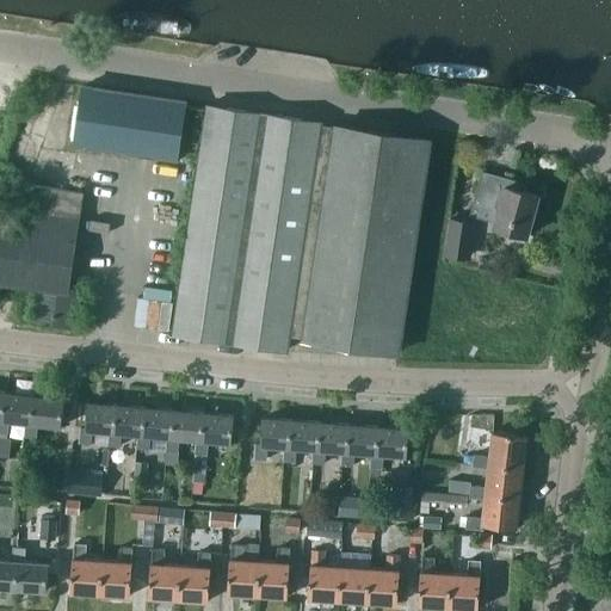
[(198,160),(207,105),(205,105),(205,110),(184,106),(184,102),(81,87),(73,143),(177,159),(177,156),(198,160)]
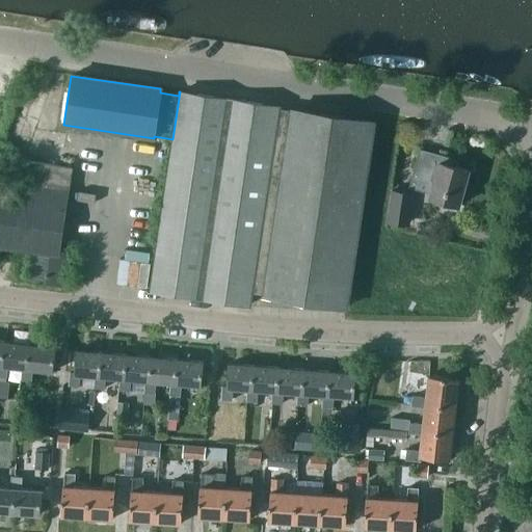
[(251,290),(277,110),(278,106),(180,91),(173,139),(150,289),(249,304),(251,290)]
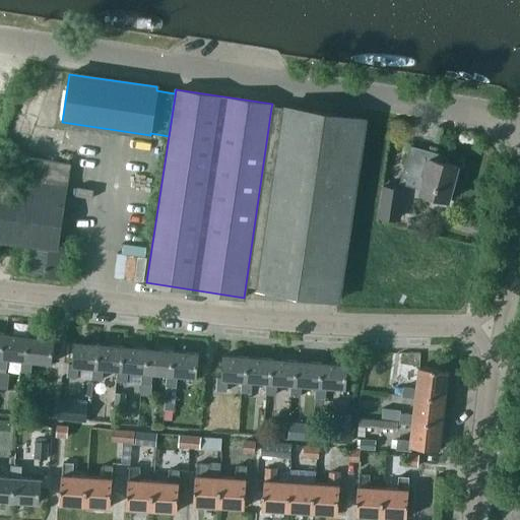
[(246,283),(258,285),(258,286),(338,299),(365,119),(284,107),(284,110),(271,108),(246,283)]
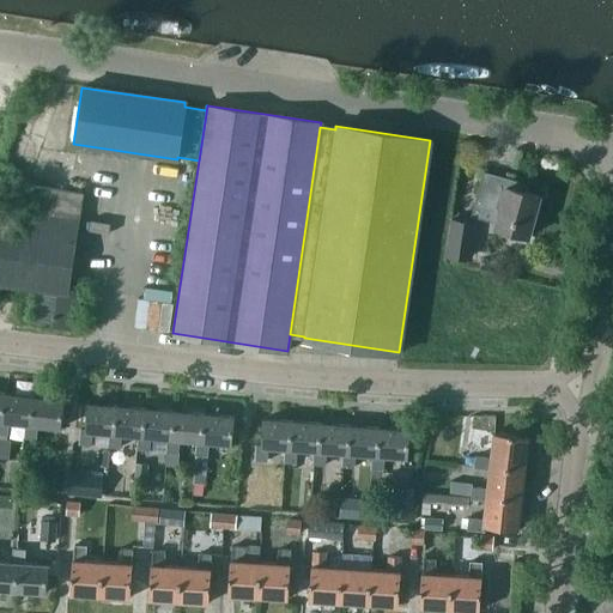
[(510,189),(513,182),(484,173),(472,216),(495,222),(493,226),(528,236),(539,196),(510,189)]
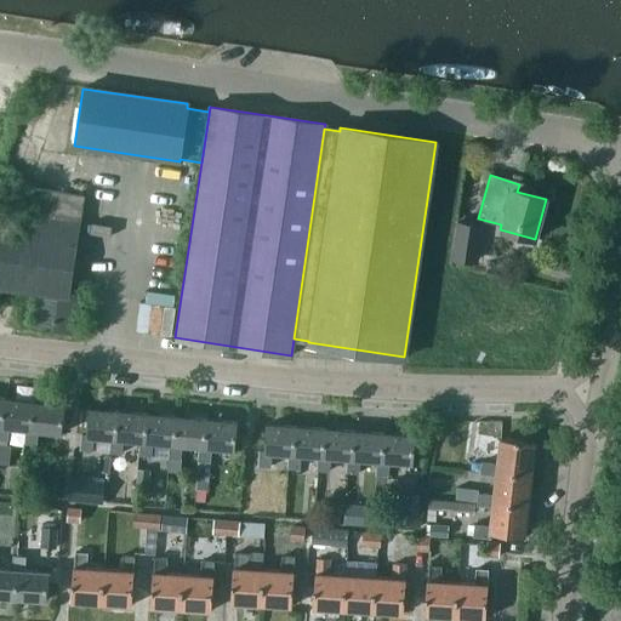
[(33,326),(73,331),(78,297),(66,295),(80,195),(15,187),(11,212),(0,210),(0,286),(38,292),(33,326)]
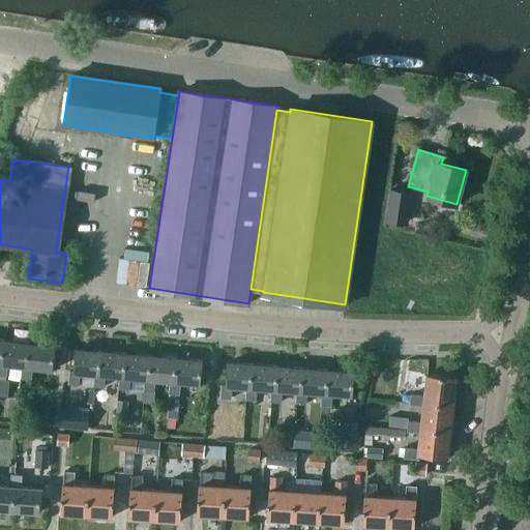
[(388,190),(384,221),(407,225),(411,194),(388,190)]
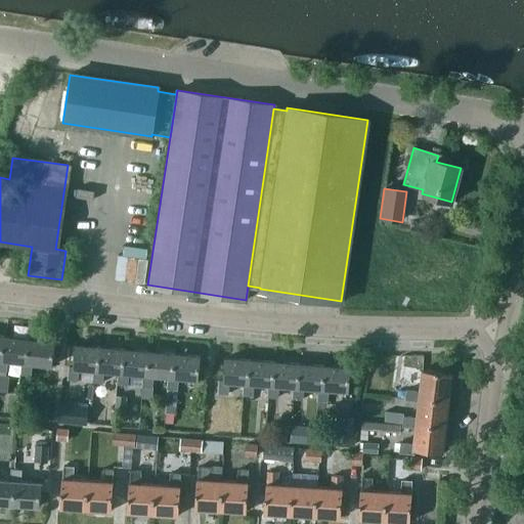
[(117,281),(136,285),(139,261),(120,259),(117,281)]
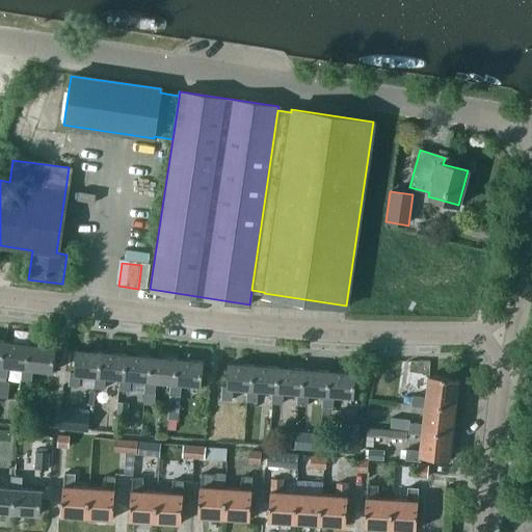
[(22,368),(26,369),(28,344),(3,342),(1,365),(0,365),(0,376),(6,377),(7,367),(22,368)]
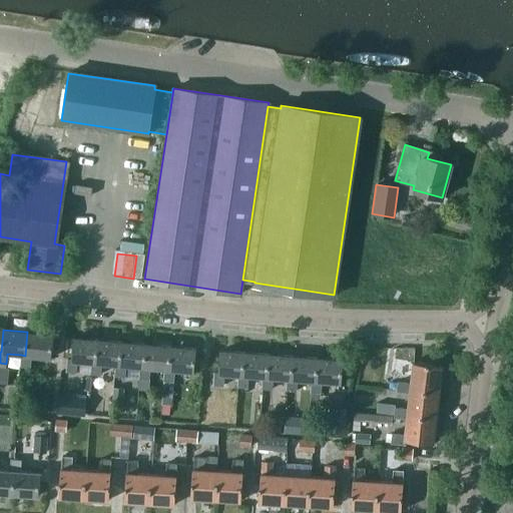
[(25,356),(21,355),(20,366),(30,367),(31,356),(50,358),(52,335),(27,332),(25,356)]
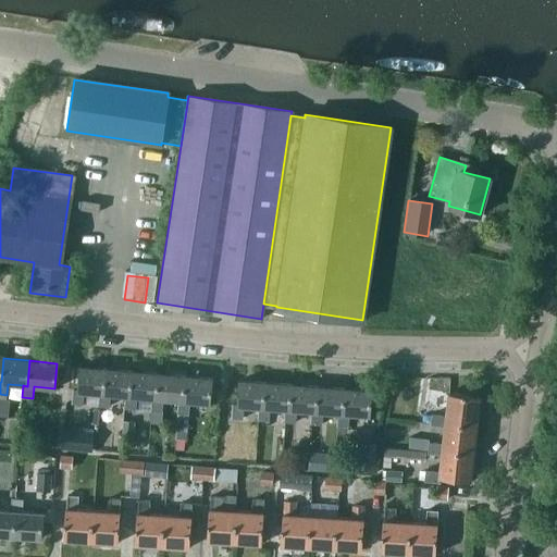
[(106,369),(79,366),(77,391),(73,391),(70,421),(81,421),(83,392),(99,394),(103,394),(106,369)]
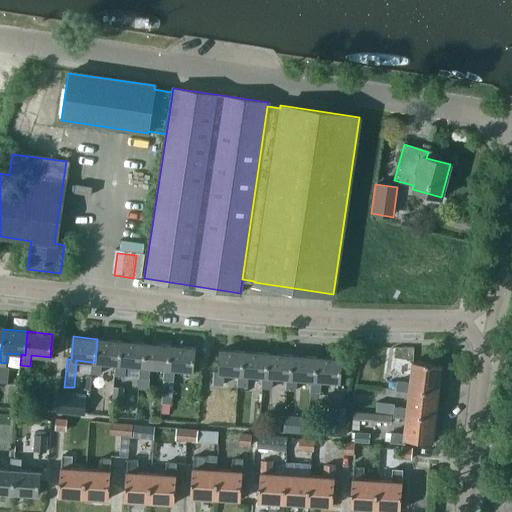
[(97,339),(95,362),(91,362),(90,373),(100,374),(101,363),(116,364),(120,364),(122,341),(97,339)]
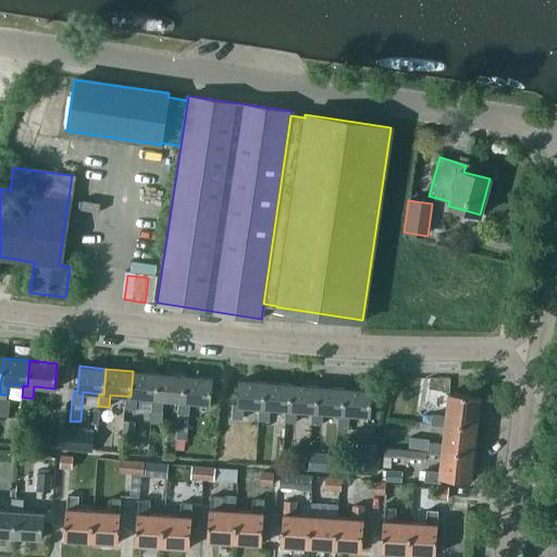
[(152,398),(157,398),(159,373),(133,371),(131,396),(126,396),(125,408),(135,408),(136,396),(152,398)]
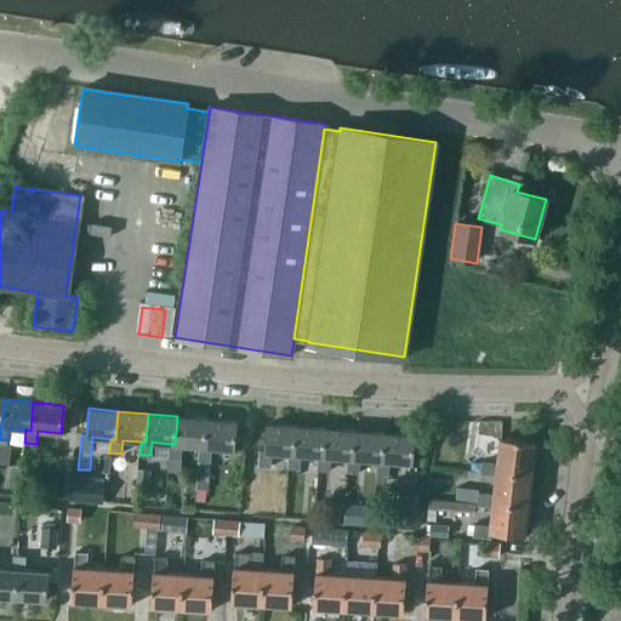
[(199,446),(204,446),(206,419),(177,416),(175,444),(170,444),(169,457),(181,457),(182,444),(199,446)]
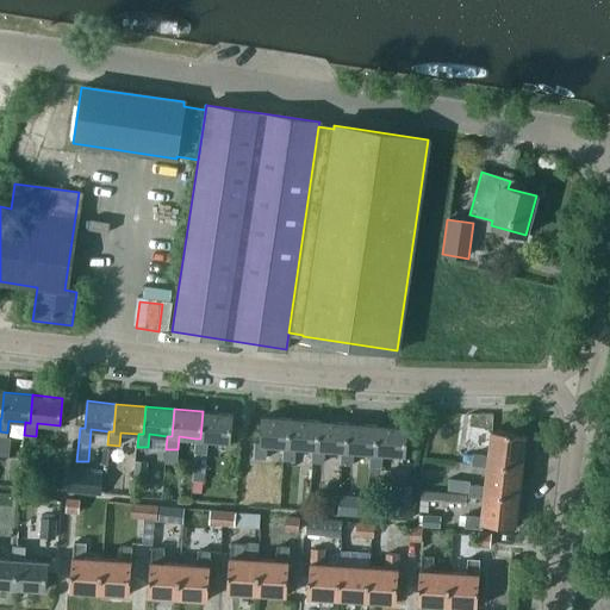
[(192,479),(204,480),(207,440),(229,441),(231,414),(203,411),(200,439),(195,439),(192,479)]
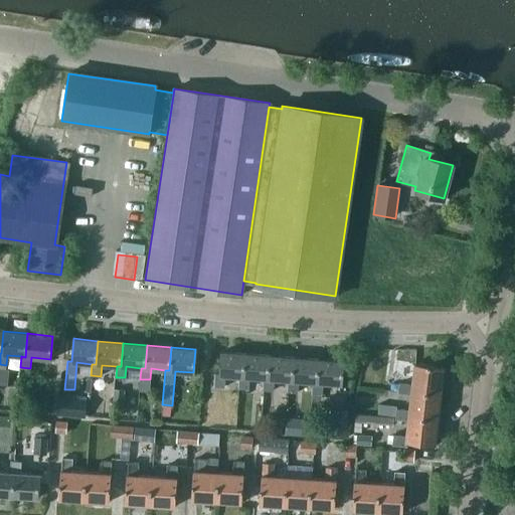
[(224,375),(238,376),(243,376),(245,353),(221,352),(219,374),(214,373),(213,385),(223,386),(224,375)]
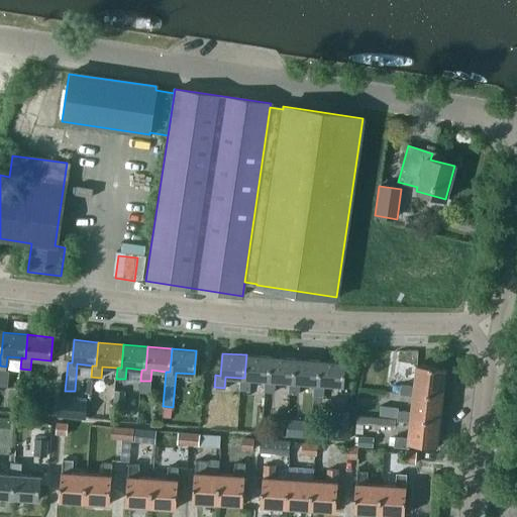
[(249,378),(264,379),(269,380),(271,356),(246,354),(244,378),(239,378),(239,389),(240,389),(248,390),(249,378)]
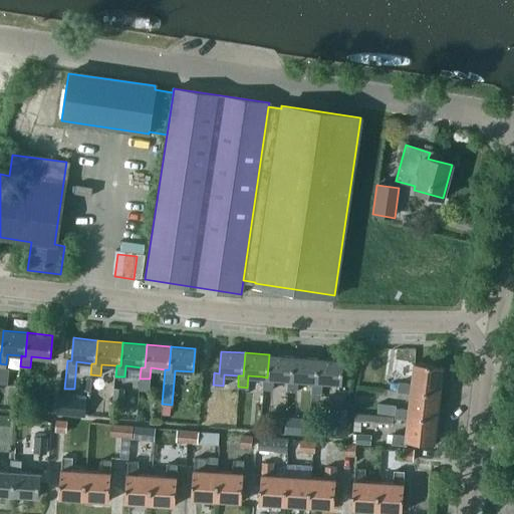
[(269,354),(267,377),(262,376),(262,389),(271,390),(272,377),(287,378),(292,378),(294,356),(269,354)]
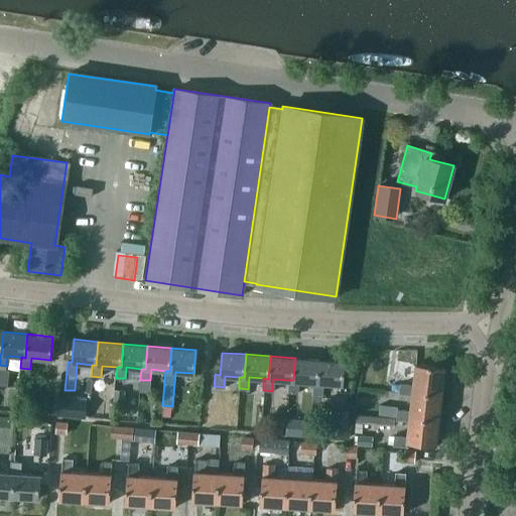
[(295,358),(293,380),(288,380),(287,392),(297,392),(298,381),(312,382),(317,382),(319,360),(295,358)]
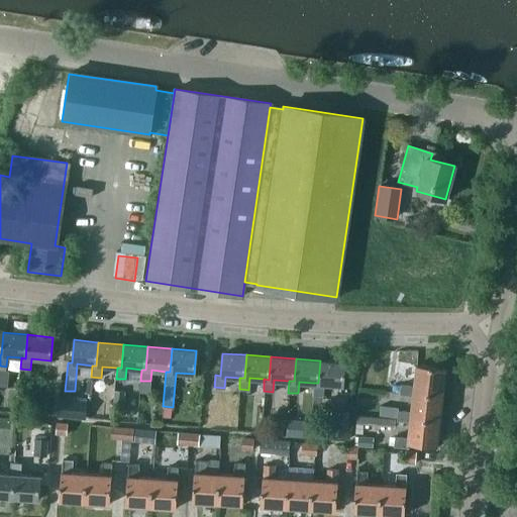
[(318,383),(313,383),(312,395),(322,395),(323,383),(343,385),(345,362),(320,360),(318,383)]
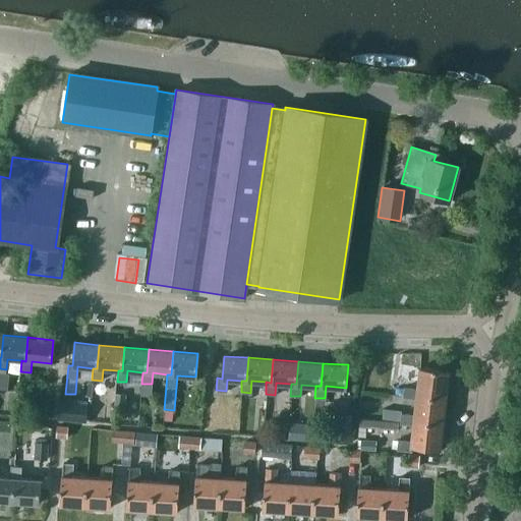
[(403,396),(415,398),(416,394),(446,398),(449,370),(419,366),(417,388),(404,386),(403,396)]
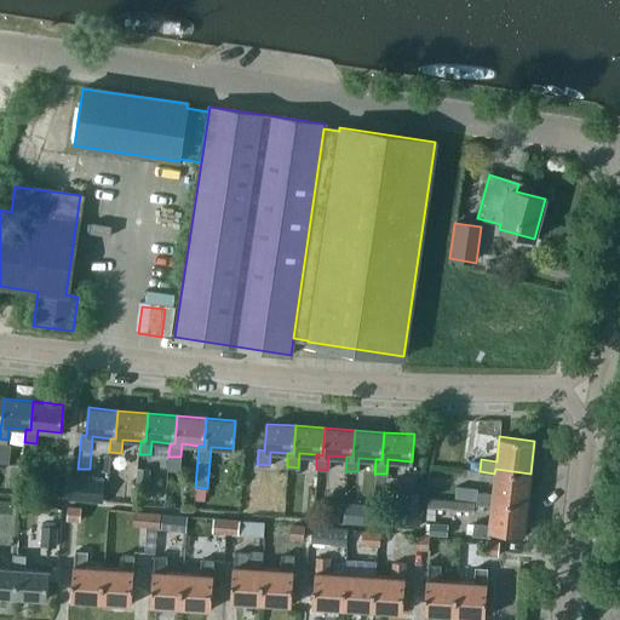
[(0,463),(9,464),(11,445),(0,442),(0,463)]
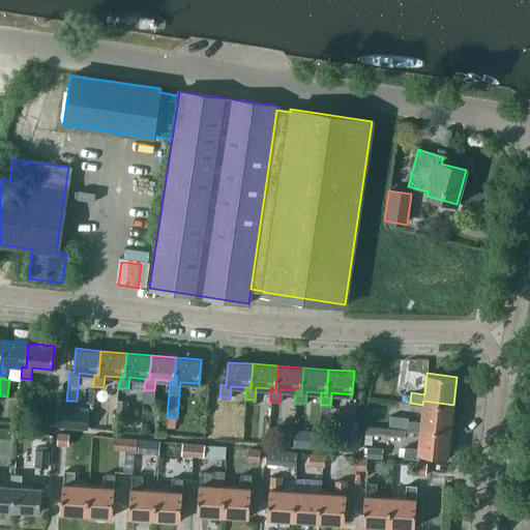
[(153,403),(154,391),(154,390),(144,390),(143,402),(153,403)]
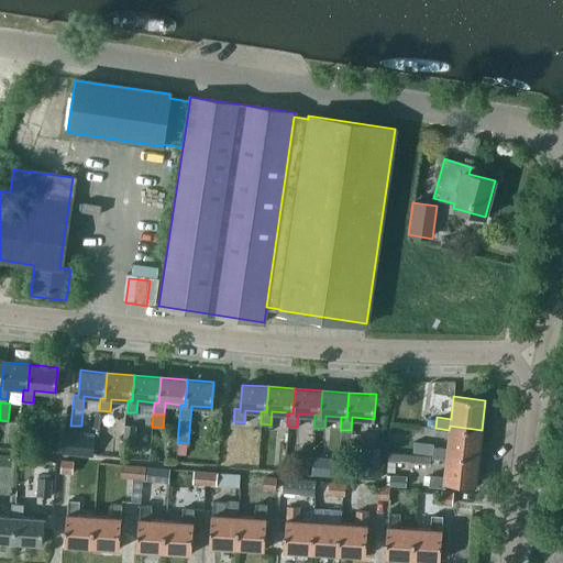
[(111,455),(114,424),(99,423),(96,454),(111,455)]
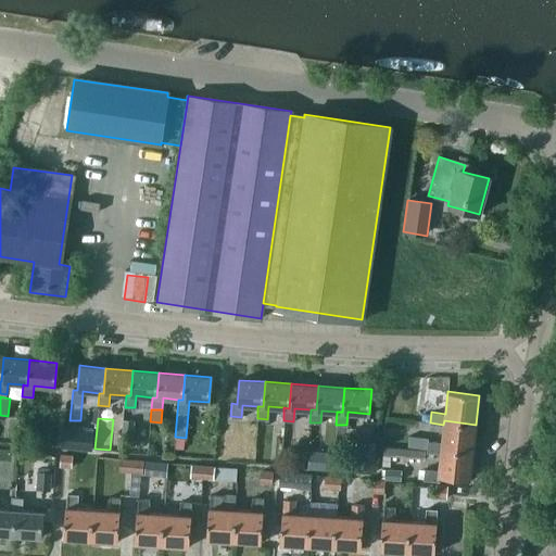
[(133,437),(134,420),(122,419),(121,436),(133,437)]
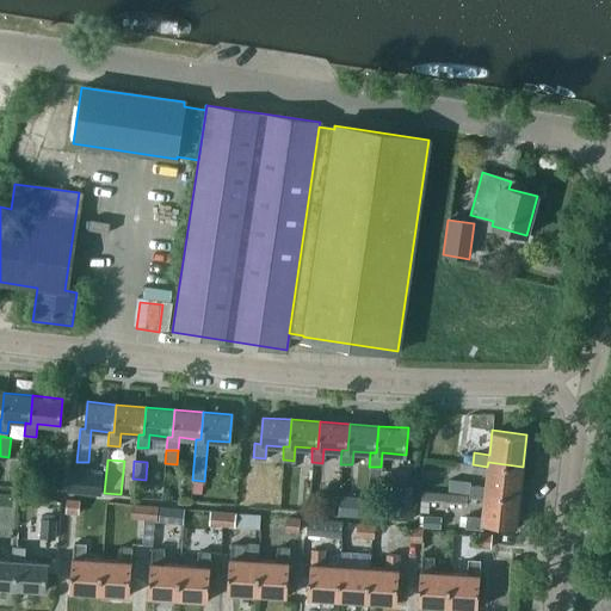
[(488,462),(487,467),(486,485),(470,483),(469,494),(469,495),(483,498),(485,493),(519,498),(523,467),(488,462)]
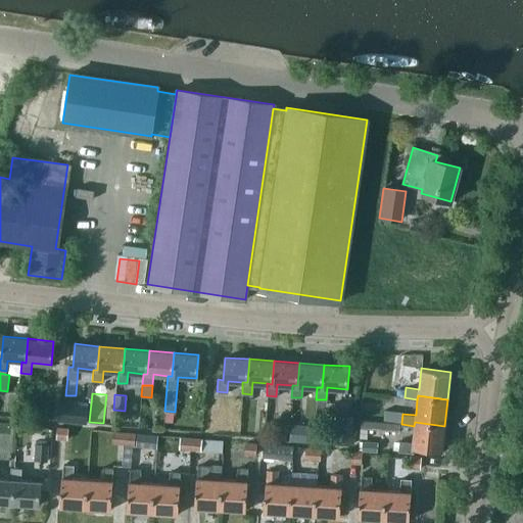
[(58,421),(87,423),(89,403),(60,400),(58,421)]
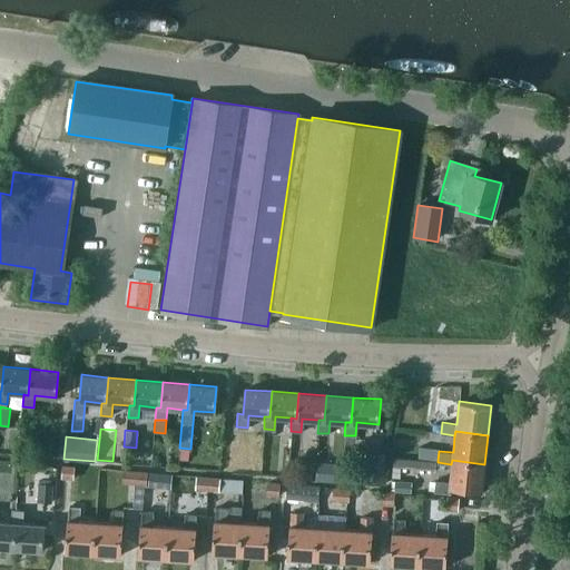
[(439,451),(439,449),(419,446),(418,459),(438,461),(439,451)]
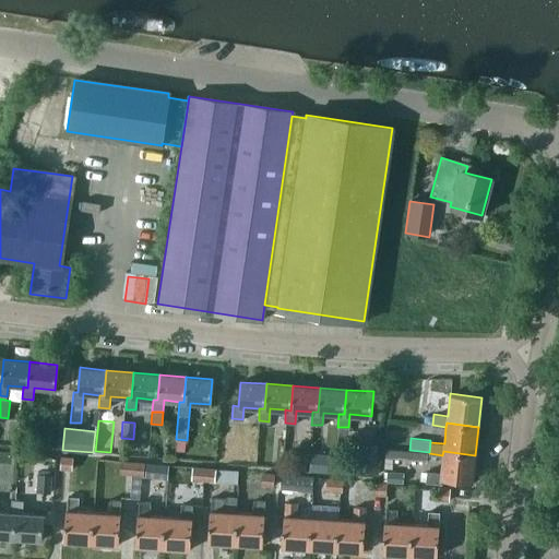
[(361,470),(376,471),(377,443),(364,443),(361,470)]
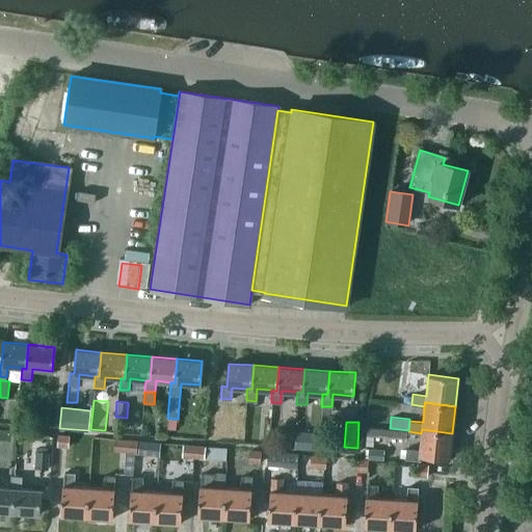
[(405,439),(406,430),(368,428),(367,435),(405,439)]
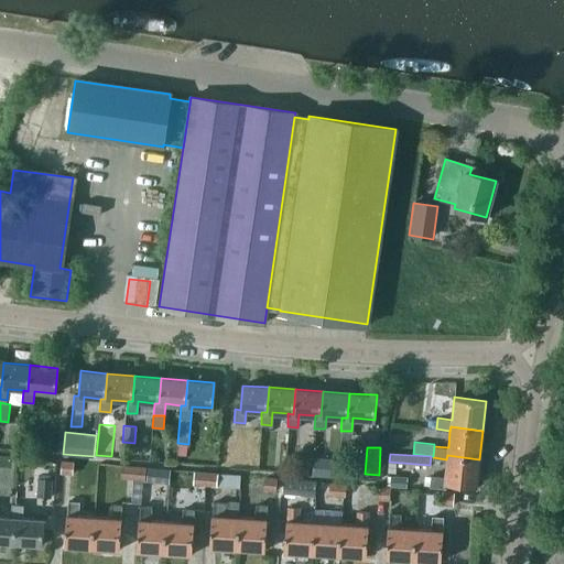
[(314,455),(312,474),(338,476),(339,457),(314,455)]
